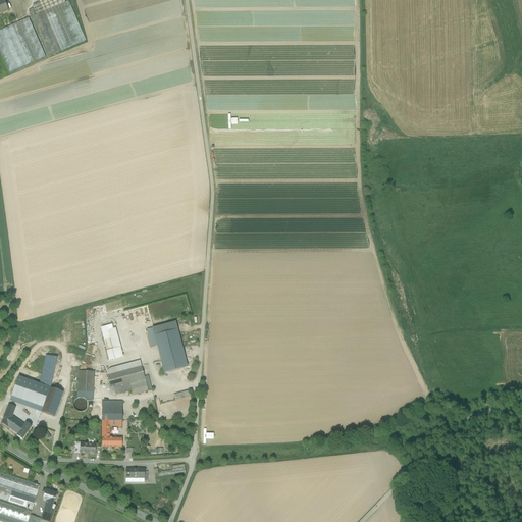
[(18,0),(17,0),(21,9),(31,5),(28,0),(18,0)]
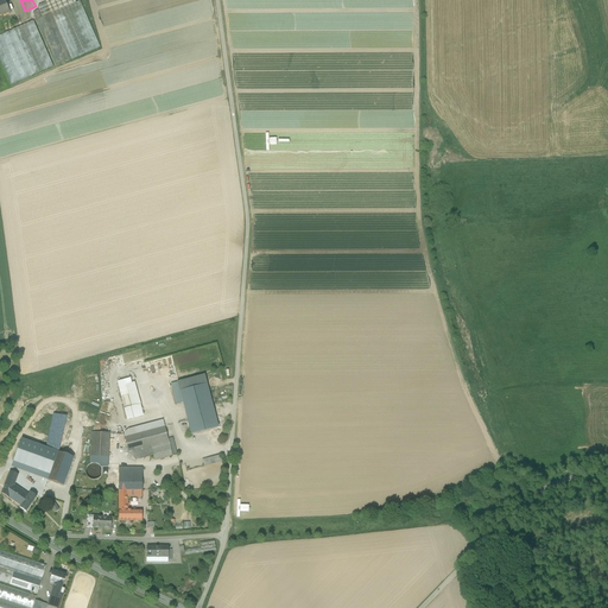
[(51,14),(52,13),(70,6),(75,4),(73,0),(45,0),(46,4),(51,14)]
